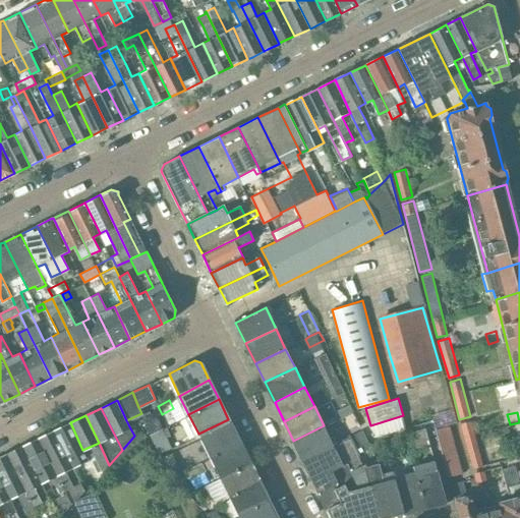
[(461,422),(472,468),(483,465),(471,419),(461,422)]
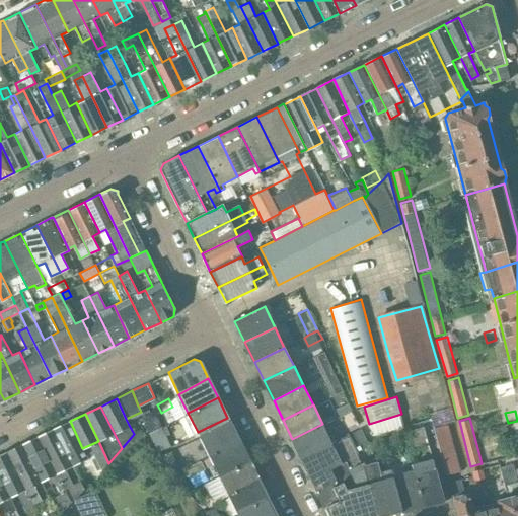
[(70,421),(53,429),(72,465),(87,458),(86,456),(93,453),(101,472),(108,463),(98,441),(82,448),(70,421)]
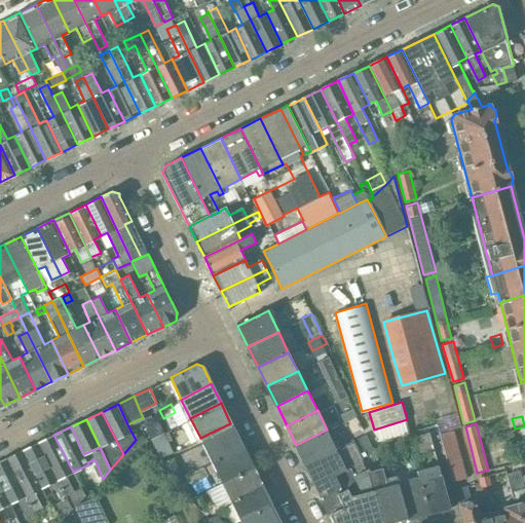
[(202,443),(212,461),(242,446),(232,427),(202,443)]
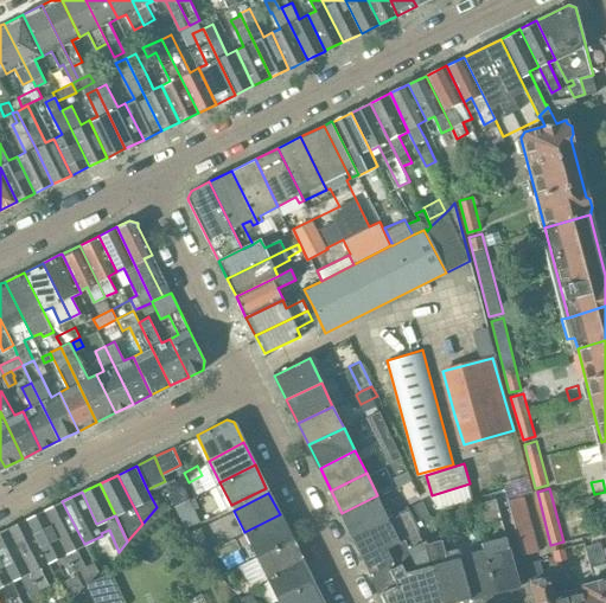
[(388,518),(377,495),(342,513),(353,536),(388,518)]
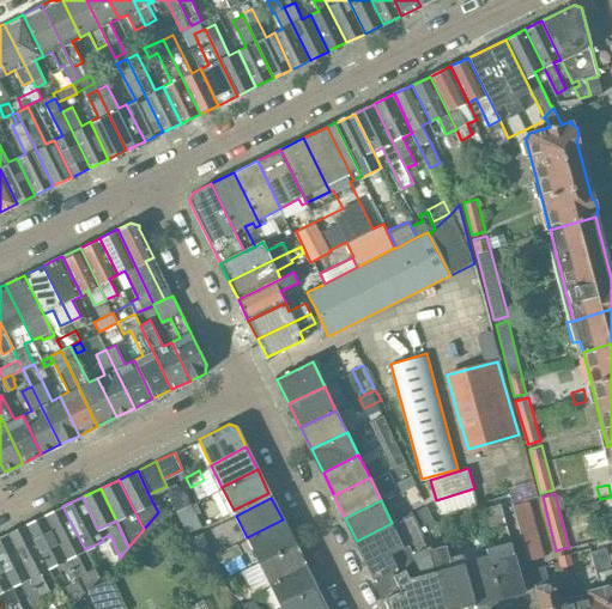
[(531,500),(514,505),(528,560),(546,554),(531,500)]
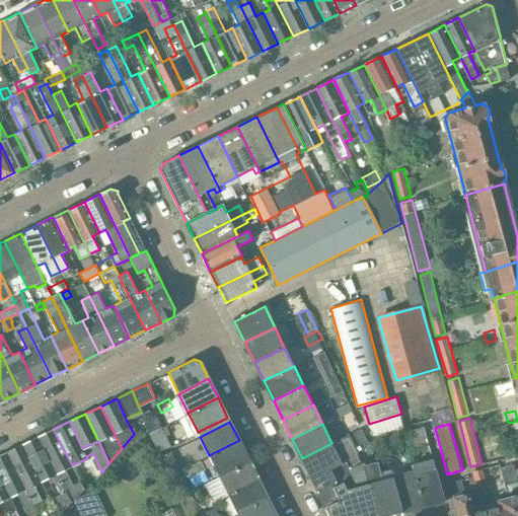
[(424,425),(409,430),(414,446),(415,445),(429,441),(424,425)]
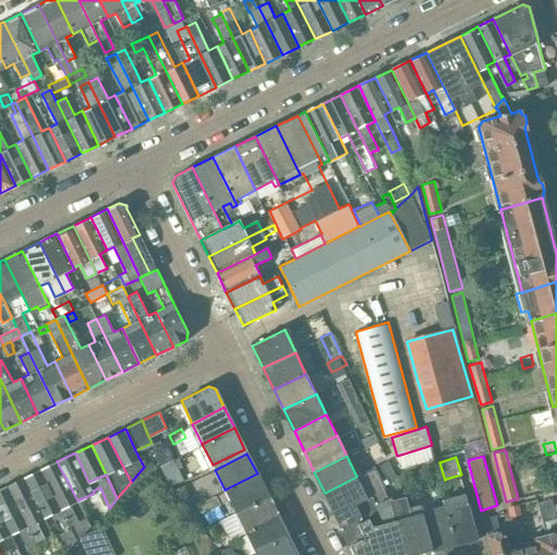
[(160,466),(170,485),(184,479),(174,458),(160,466)]
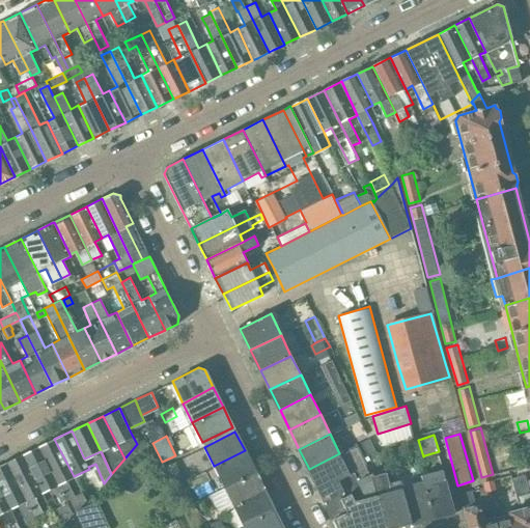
[(54,439),(39,447),(65,500),(74,496),(66,480),(74,476),(54,439)]
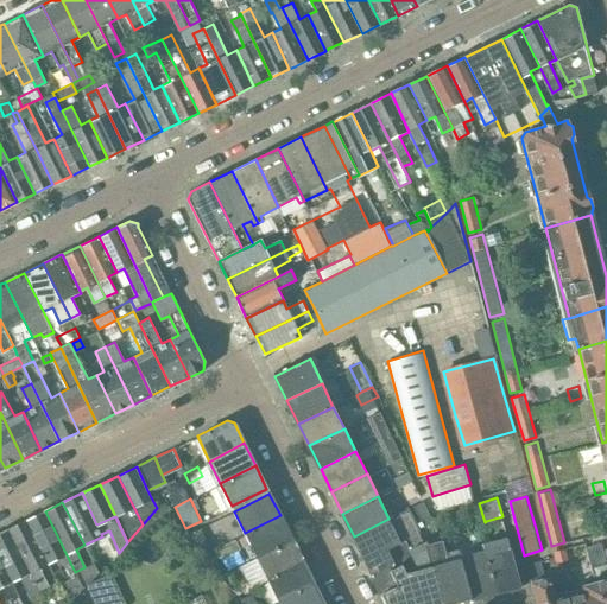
[(392,546),(393,545),(422,532),(409,509),(389,519),(354,536),(365,559),(392,546)]
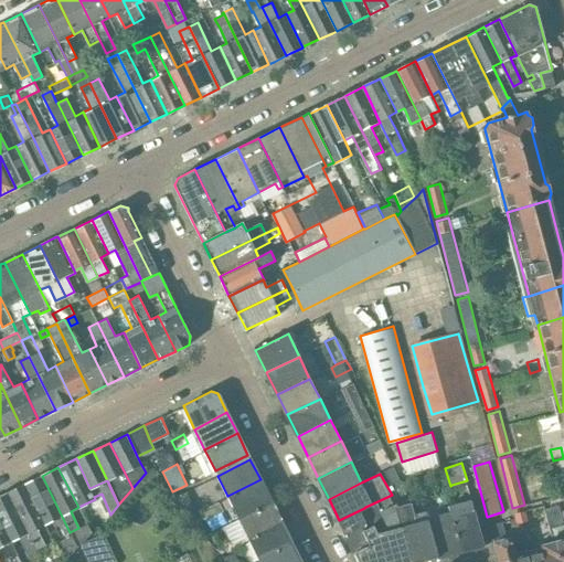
[(42,476),(25,484),(45,523),(52,520),(61,537),(62,536),(63,538),(56,541),(64,558),(76,547),(70,532),(42,476)]
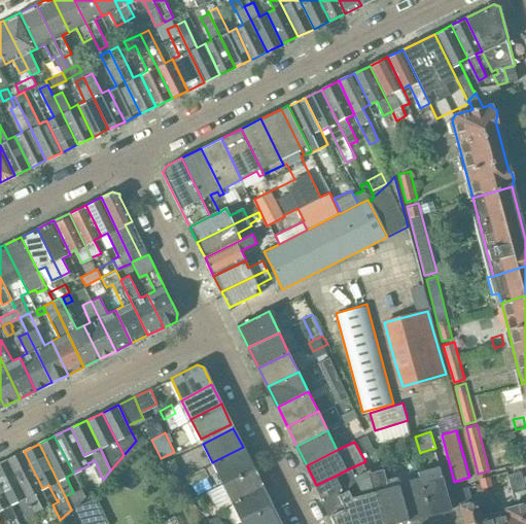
[(212,462),(221,483),(252,467),(243,447),(212,462)]
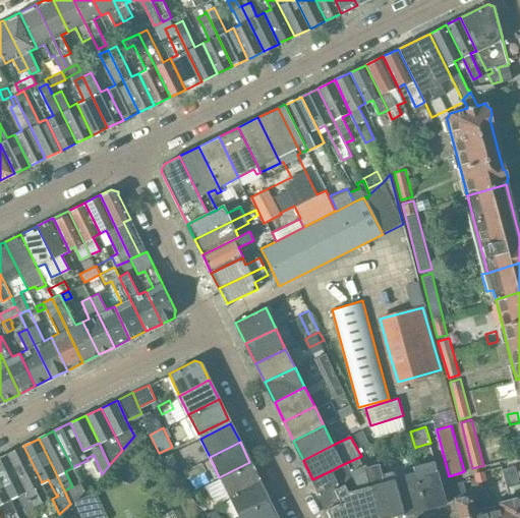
[(23,446),(8,453),(34,505),(42,502),(34,486),(42,482),(23,446)]
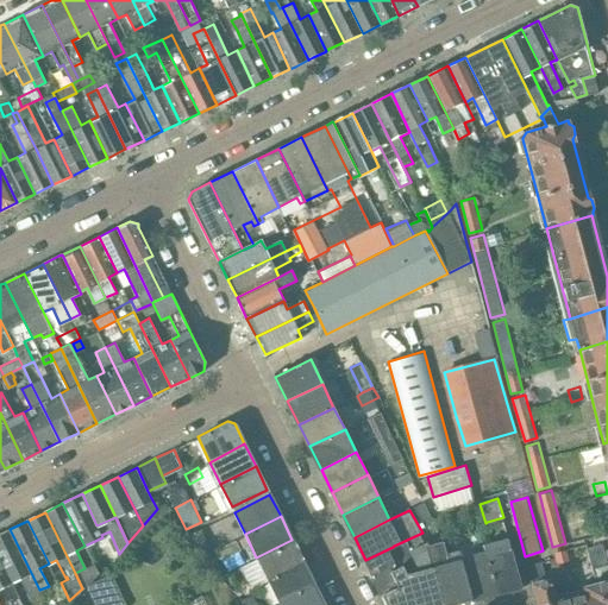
[(10,529),(0,534),(0,556),(12,581),(20,577),(33,604),(46,604),(39,590),(10,529)]
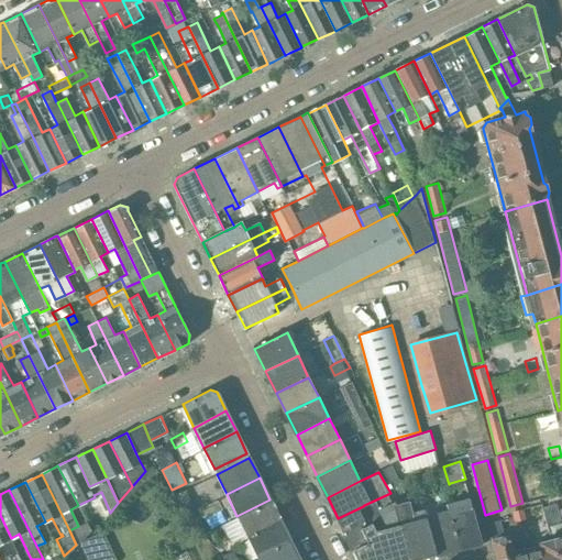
[(442,492),(434,494),(438,508),(447,506),(442,492)]
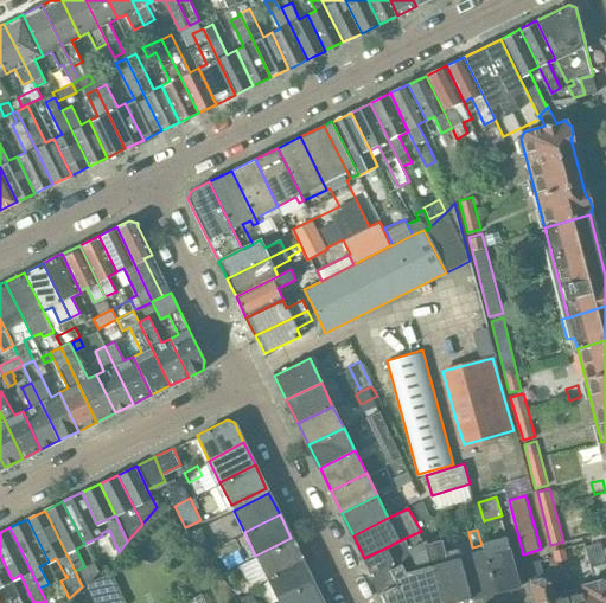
[(414,602),(444,602),(428,544),(427,544),(421,532),(404,539),(416,563),(418,569),(406,572),(414,602)]
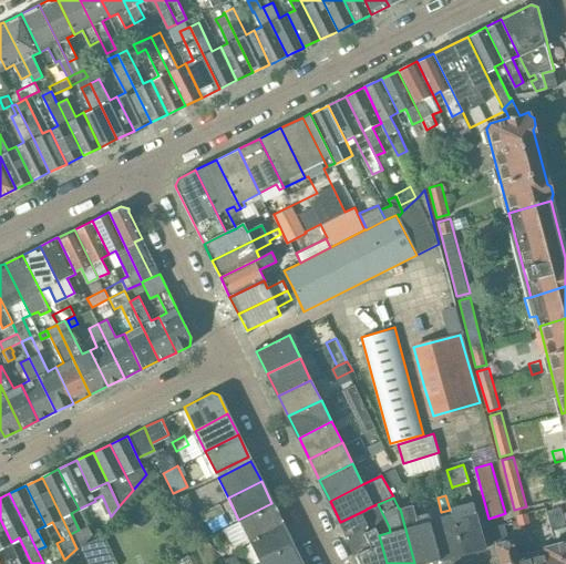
[(463,553),(485,546),(473,501),(462,504),(450,506),(463,553)]
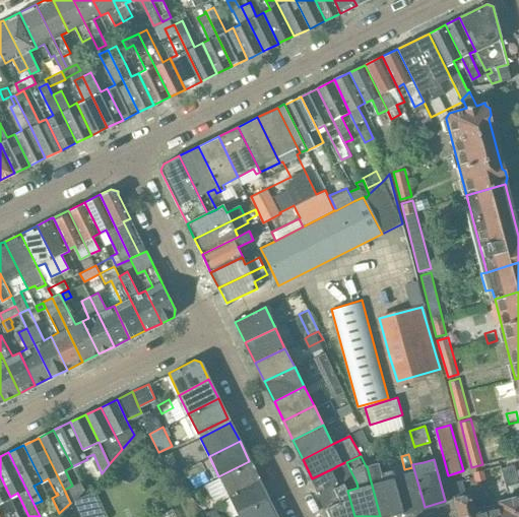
[(201,460),(184,469),(188,478),(205,469),(201,460)]
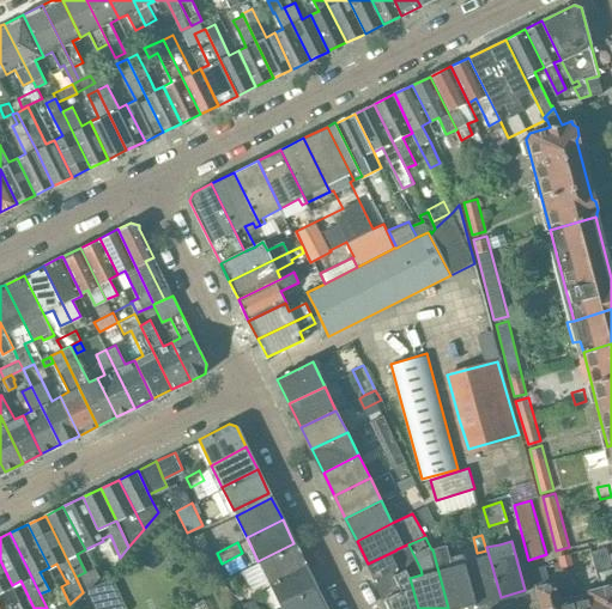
[(258,561),(270,584),(306,566),(294,543),(258,561)]
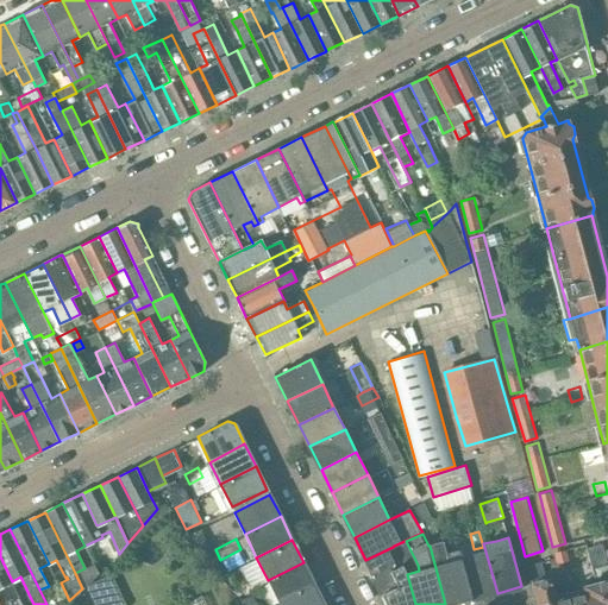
[(445,604),(453,604),(474,599),(463,559),(450,562),(444,542),(430,546),(445,604)]
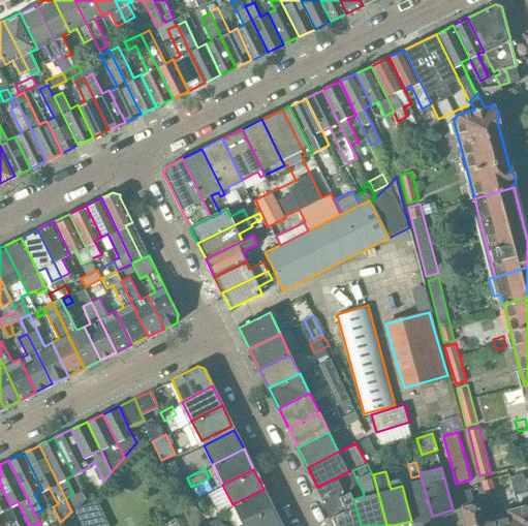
[(411,521),(432,516),(420,472),(421,480),(401,485),(402,486),(411,521)]
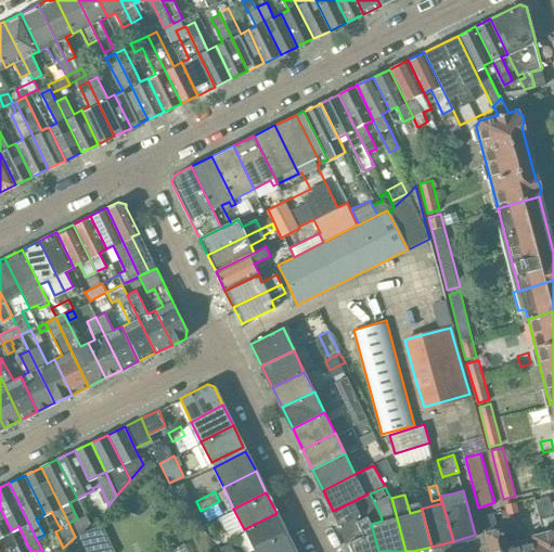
[(368,516),(358,499),(333,511),(339,524),(355,516),(357,521),(368,516)]
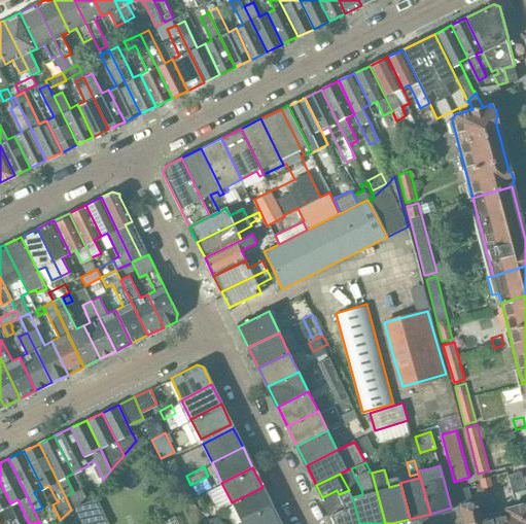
[(479,478),(481,487),(493,484),(491,475),(479,478)]
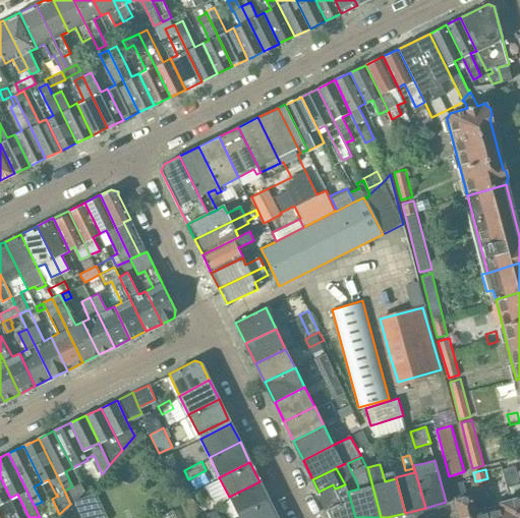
[(0,516),(0,517),(7,517),(11,516),(3,501),(10,498),(0,476),(0,516)]
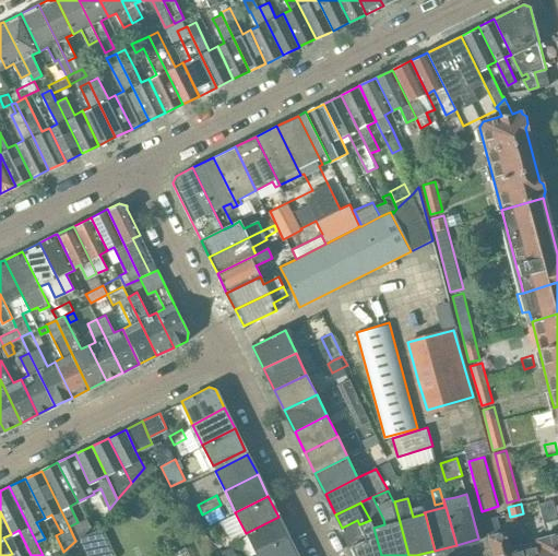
[(488,535),(487,536),(493,555),(521,555),(520,551),(511,552),(506,531),(501,532),(497,516),(484,519),(488,535)]
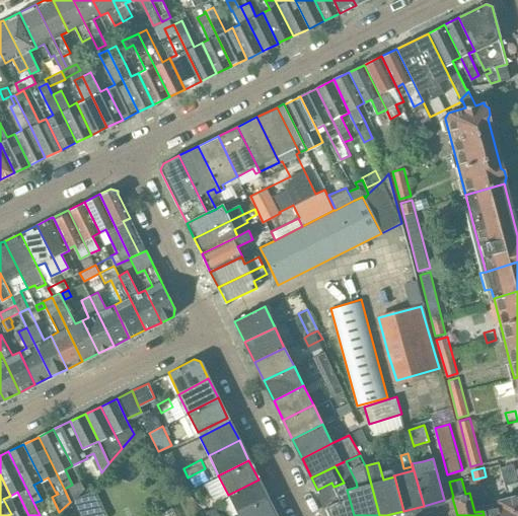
[(228,495),(237,514),(268,499),(259,480),(228,495)]
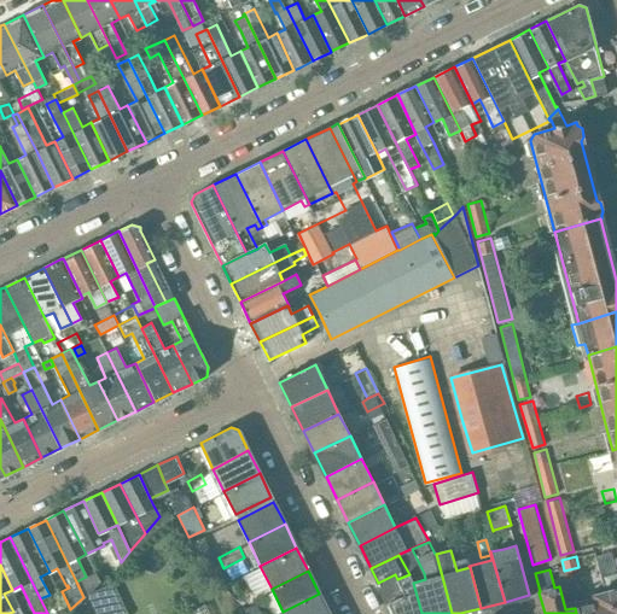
[(409,573),(409,574),(397,579),(395,574),(378,583),(393,613),(421,613),(413,583),(409,573)]
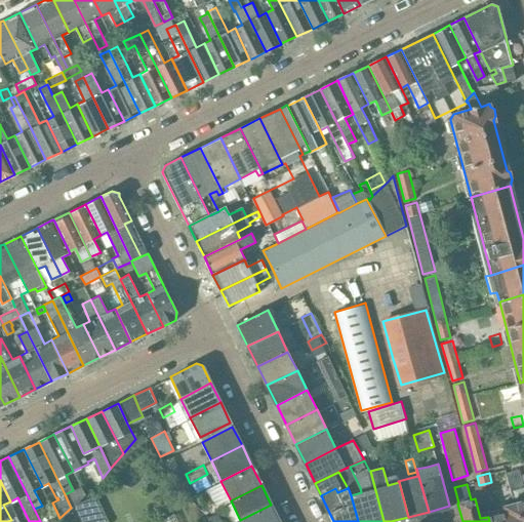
[(513,488),(501,491),(505,499),(515,497),(513,488)]
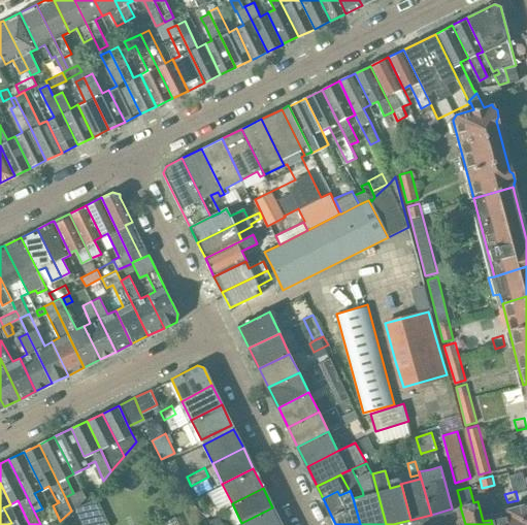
[(215,501),(203,505),(207,516),(219,511),(215,501)]
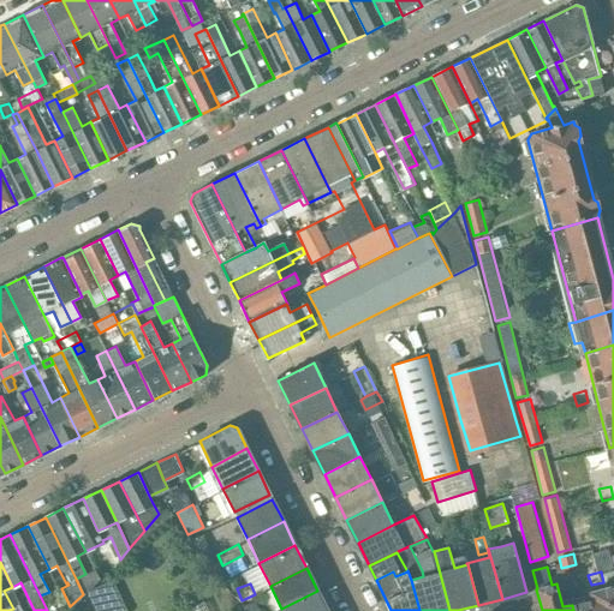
[(613,586),(590,593),(591,599),(572,605),(573,610),(613,610),(613,586)]
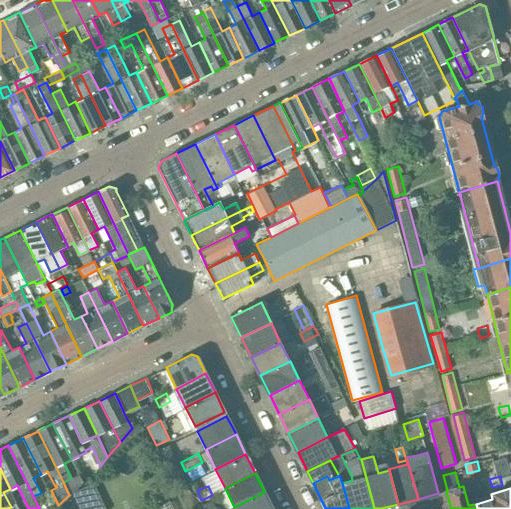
[(272,508),(264,492),(234,507),(234,508),(272,508)]
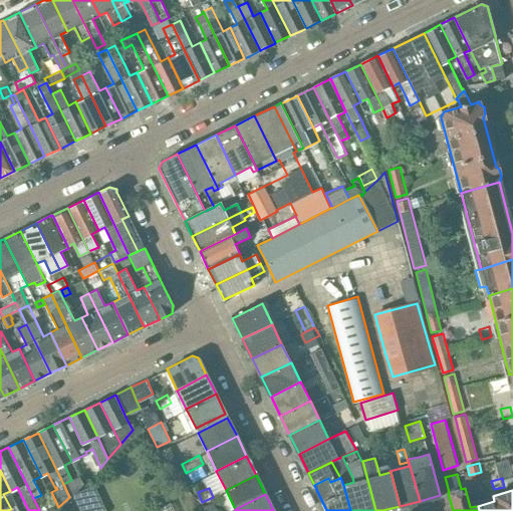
[(205,509),(216,504),(213,497),(202,502),(205,509)]
